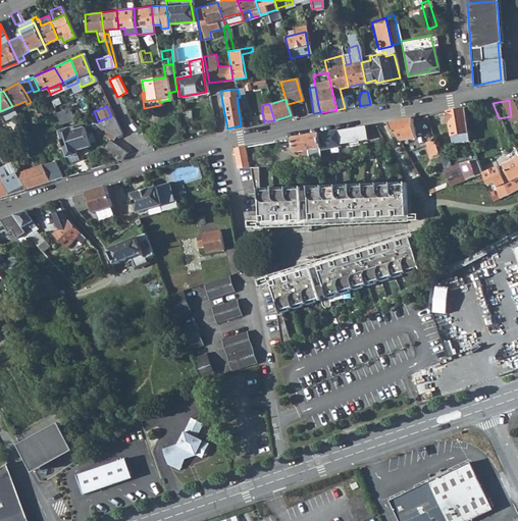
[(462,108),(445,111),(449,135),(465,132),(462,108)]
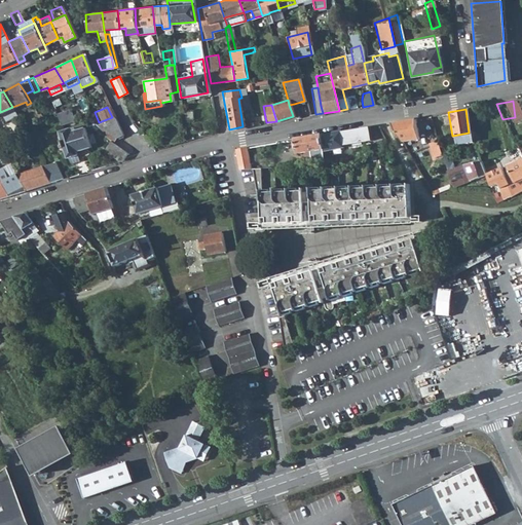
[(69,110),(56,115),(59,124),(72,121),(69,110)]
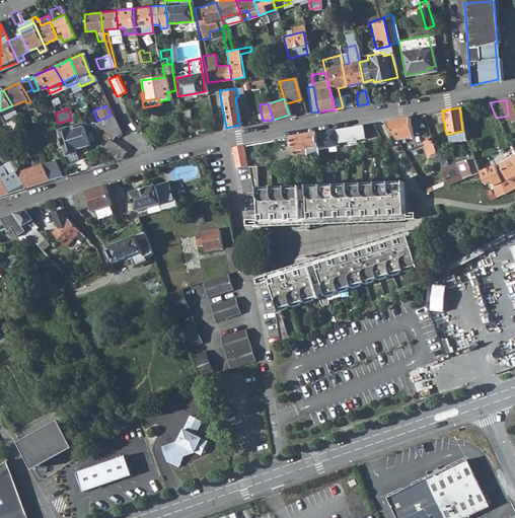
[(111,116),(97,121),(94,123),(112,136),(119,133),(111,116)]
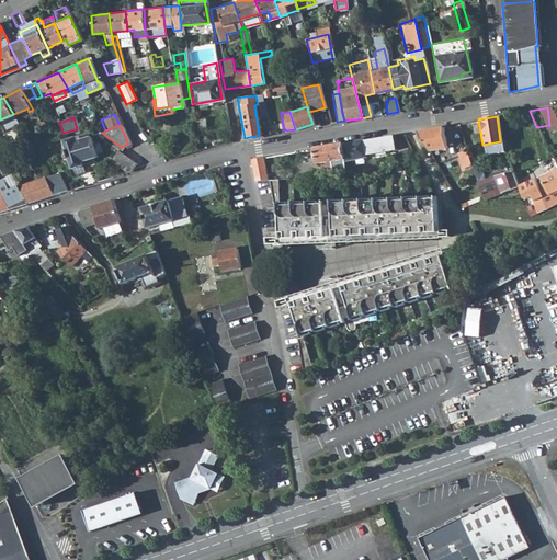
[(443,148),(440,126),(415,130),(425,151),(443,148)]
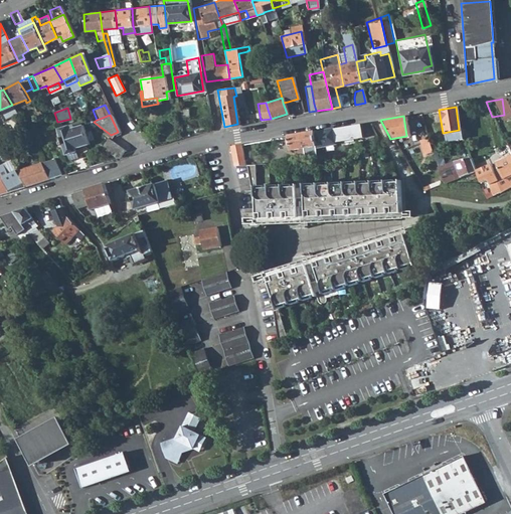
[(71,126),(55,130),(64,161),(74,159),(71,149),(86,145),(81,127),(72,129),(71,126)]
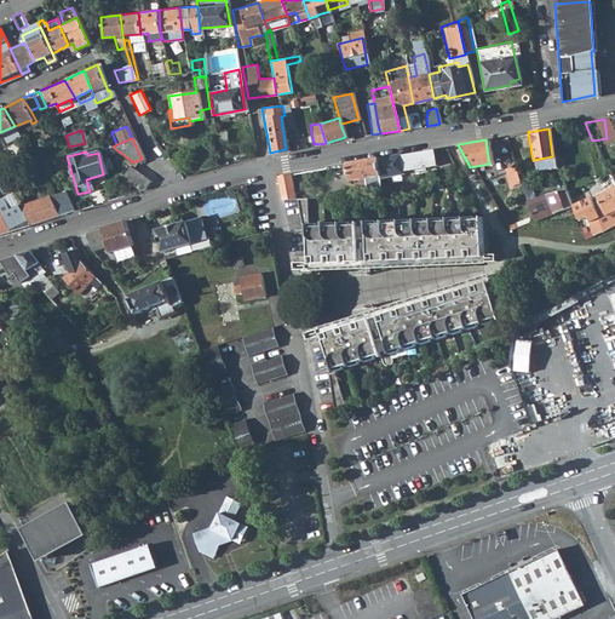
[(402,173),(402,172),(411,171),(408,156),(398,158),(398,155),(375,159),(378,175),(378,177),(402,173)]
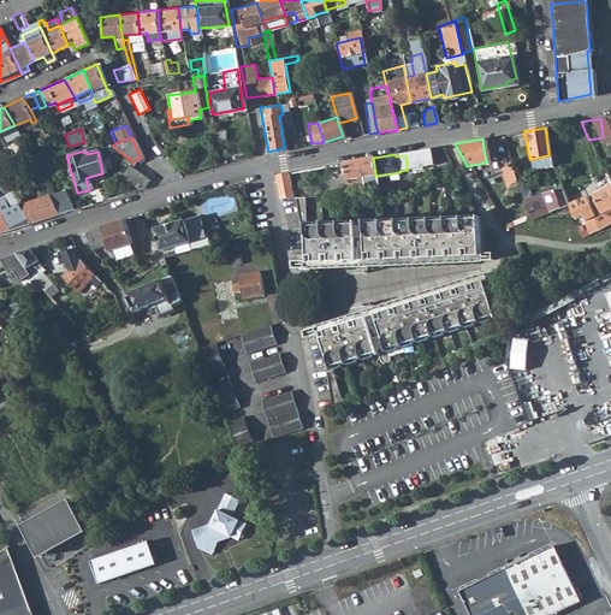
[(416,154),(405,155),(408,170),(399,171),(399,172),(419,170),(416,154)]
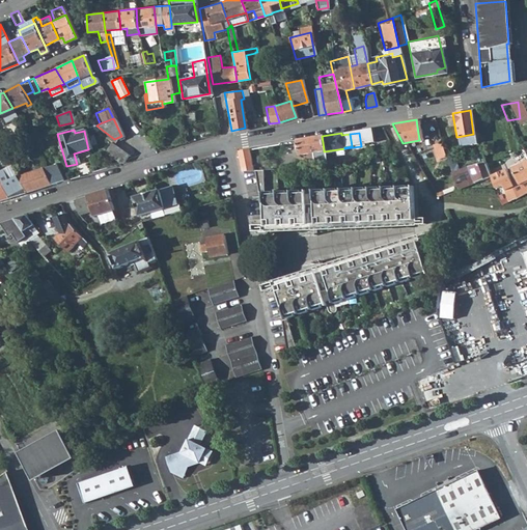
[(456,137),(459,145),(474,142),(473,134),(456,137)]
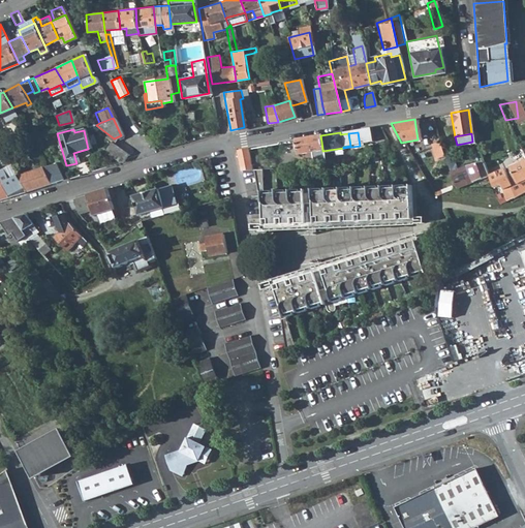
[(295,140),(298,153),(322,149),(320,135),(295,140)]
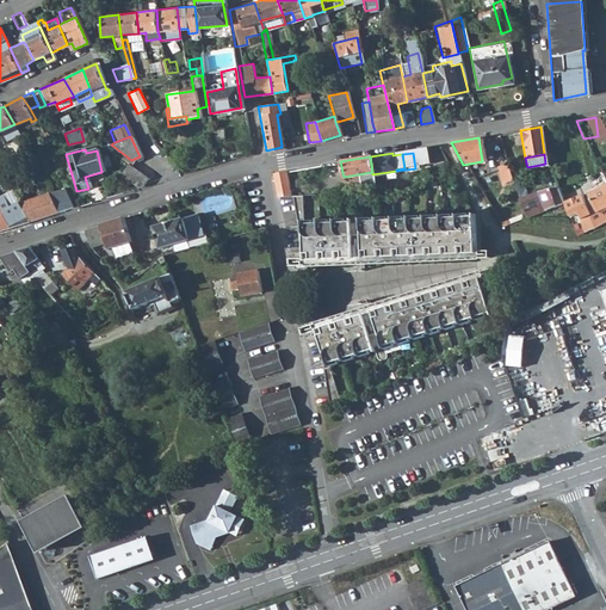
[(125,162),(117,174),(135,188),(140,186),(146,177),(125,162)]
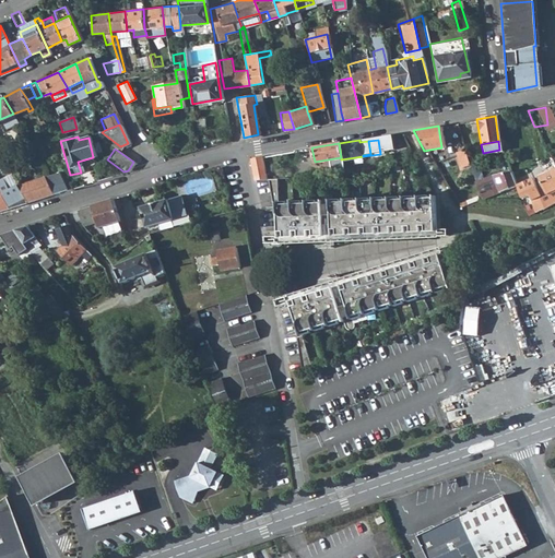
[(462,150),(453,152),(459,167),(467,165),(467,162),(462,150)]
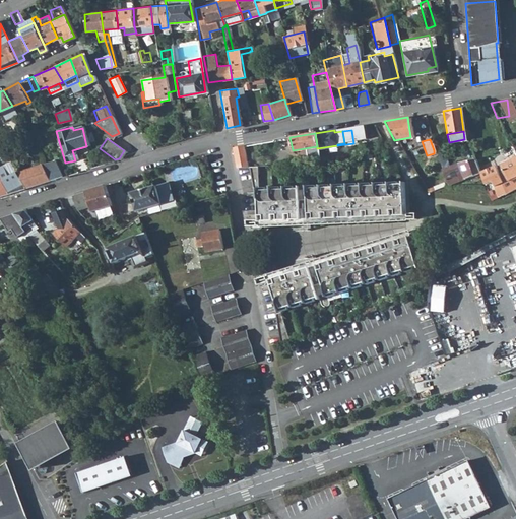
[(241,146),(231,147),(234,167),(244,167),(241,146)]
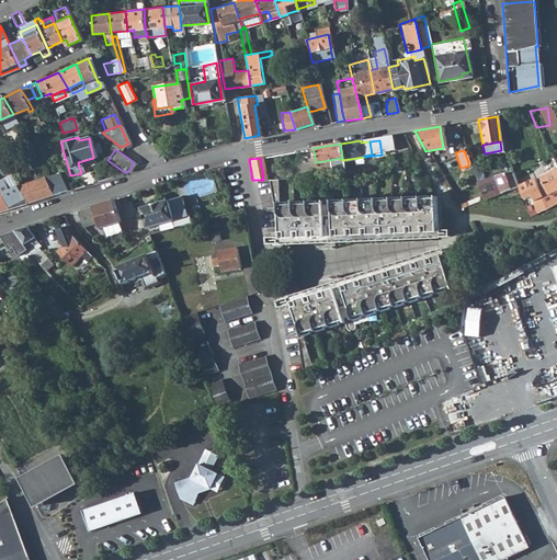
[(533,179),(531,174),(513,183),(514,185),(520,196),(529,192),(532,196),(531,197),(531,208),(536,206),(556,195),(556,171),(553,162),(535,171),(538,176),(533,179)]
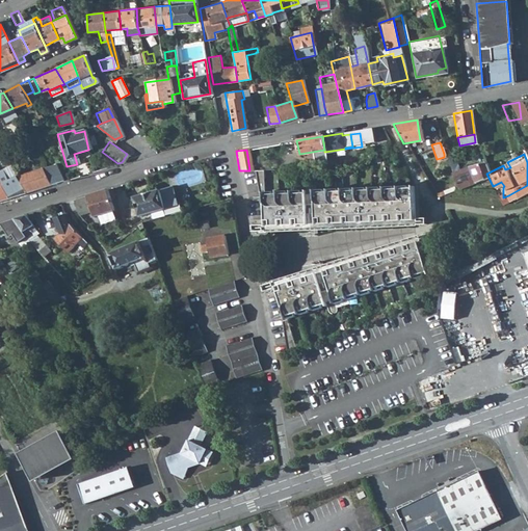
[(460,191),(487,176),(486,174),(484,163),(478,164),(471,165),(449,173),(454,187),(455,190),(457,193),(460,191)]
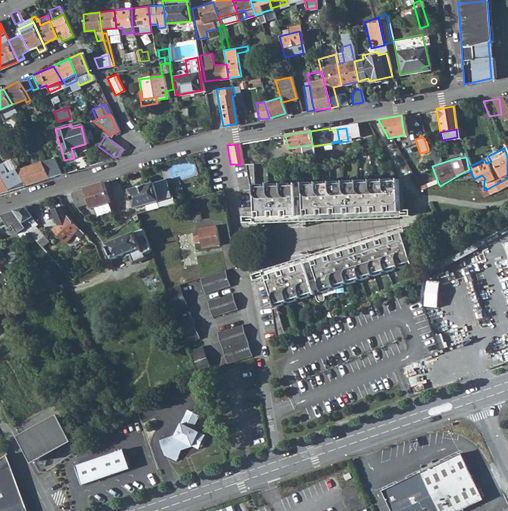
[(60,174),(52,158),(40,162),(48,177),(60,174)]
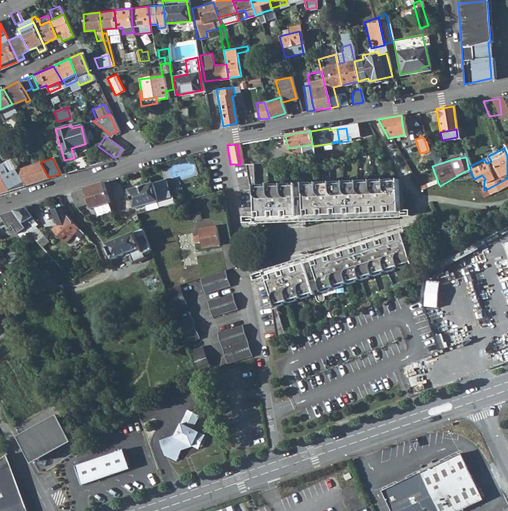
[(16,174),(22,186),(48,177),(40,162),(14,170),(16,174)]
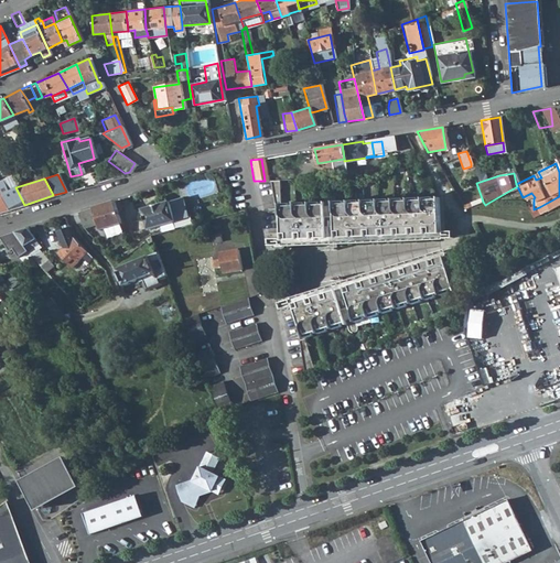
[(267,180),(270,203),(277,203),(276,180),(267,180)]
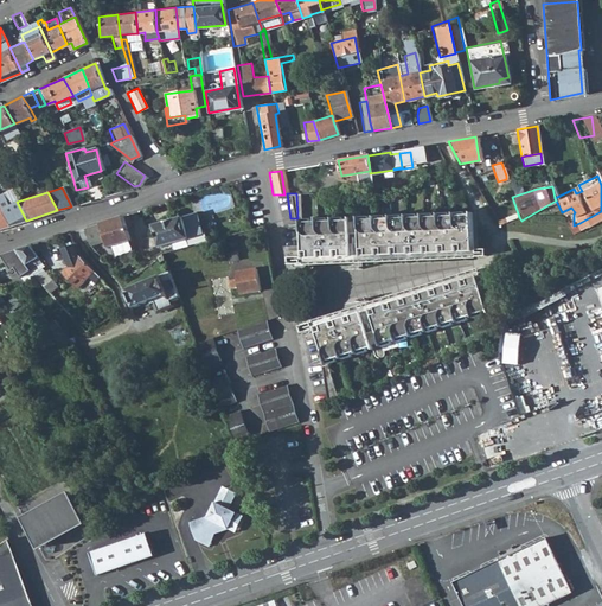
[(19,206),(0,214),(0,216),(5,227),(26,221),(19,206)]
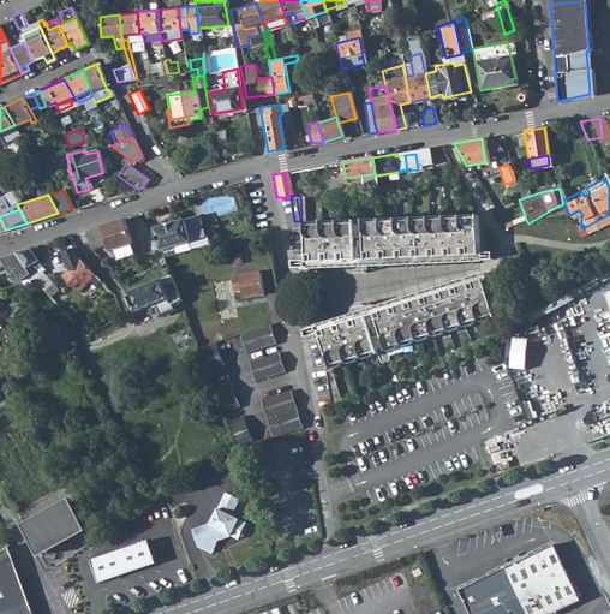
[(410,222),(393,222),(376,224),(360,224),(359,219),(359,212),(358,210),(357,209),(354,209),(352,209),(351,210),(351,213),(351,219),(351,225),(335,226),(318,226),(301,227),(301,258),(288,260),(289,266),(490,257),(489,252),(476,252),(474,220),(458,220),(441,221),(425,221),(410,222)]
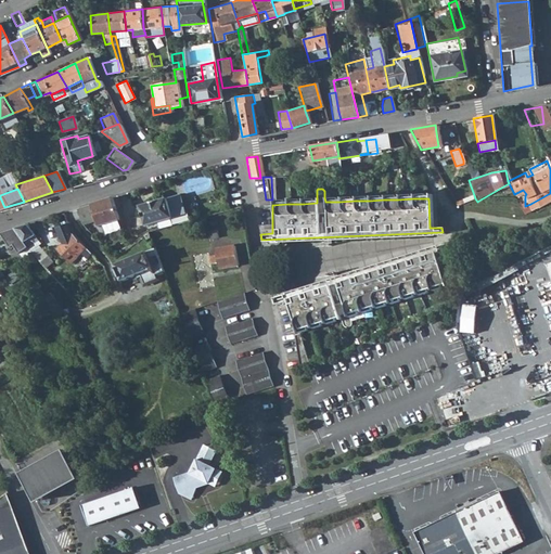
[(223,196),(227,209),(239,206),(235,193),(223,196)]
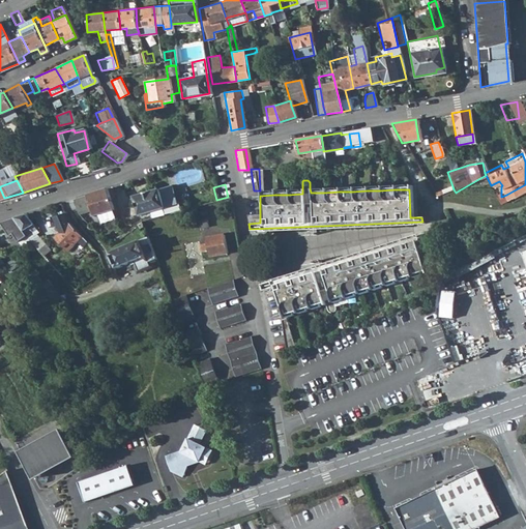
[(106,187),(85,194),(89,208),(92,215),(112,209),(106,187)]
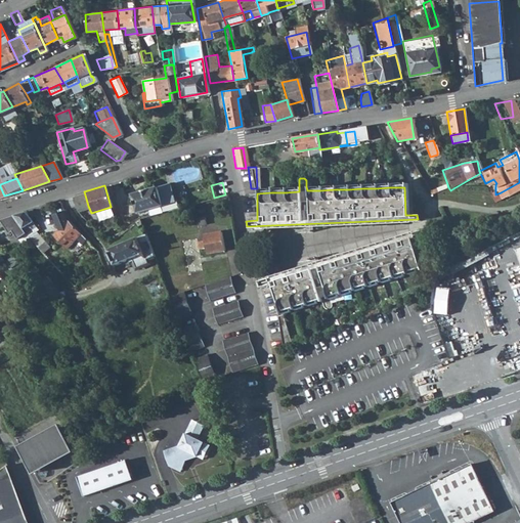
[(158,206),(160,212),(166,210),(175,208),(169,185),(157,188),(156,186),(130,194),(136,213),(158,206)]
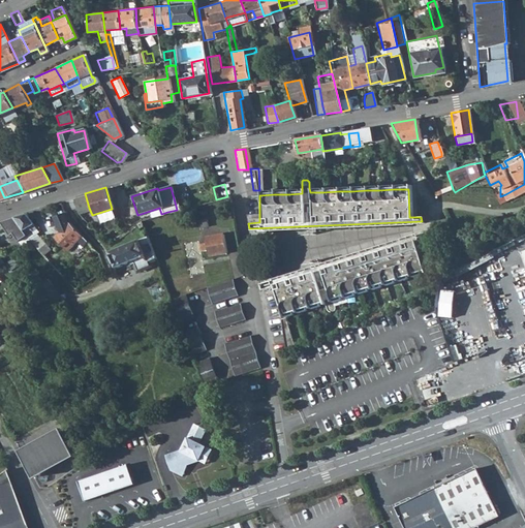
[(70,198),(74,213),(87,209),(89,208),(85,193),(70,198)]
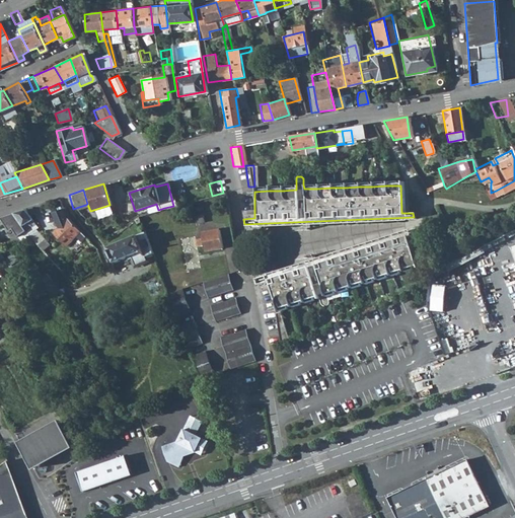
[(146,208),(147,213),(158,210),(156,204),(146,208)]
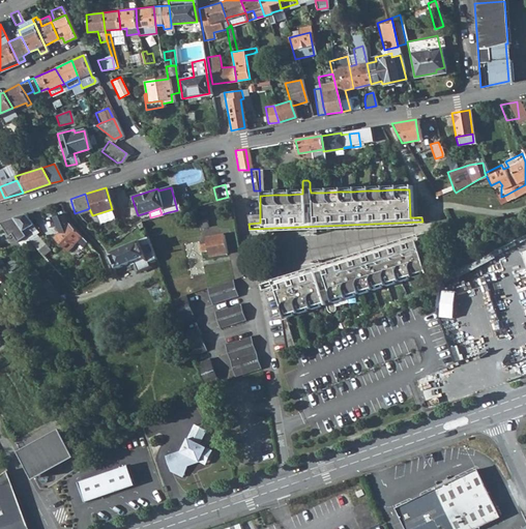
[(74,240),(79,236),(66,222),(63,212),(51,217),(57,231),(52,236),(61,245),(64,250),(69,245),(74,240)]
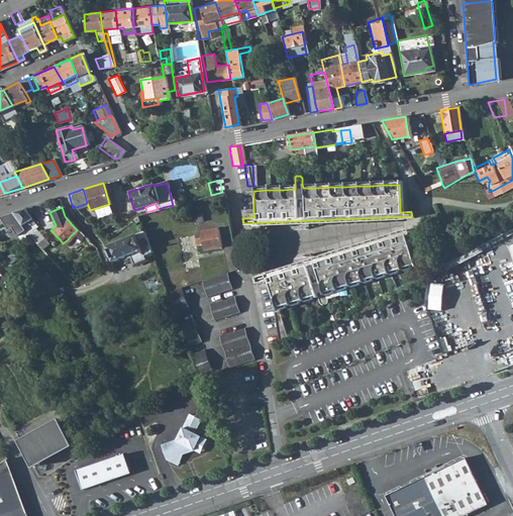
[(11,212),(18,221),(24,230),(33,223),(23,208),(11,212)]
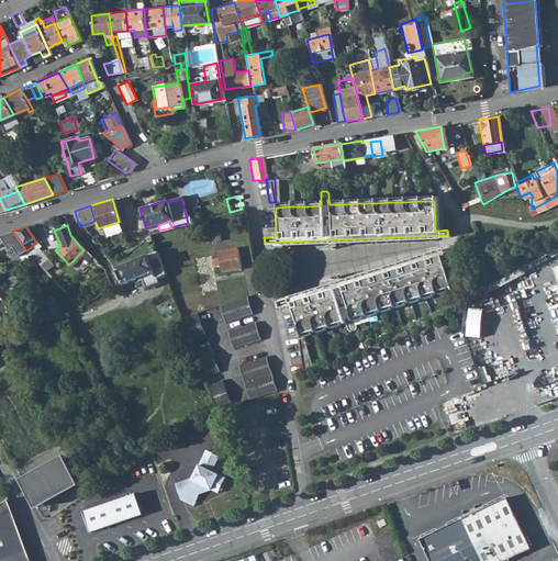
[(0,240),(7,250),(20,240),(12,231),(0,234),(0,240)]
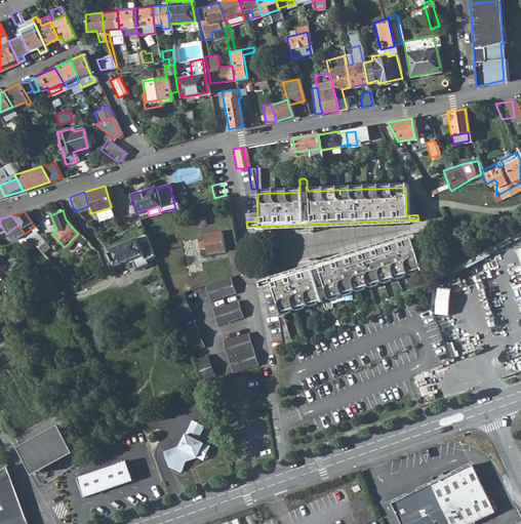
[(203,224),(201,216),(188,219),(190,227),(203,224)]
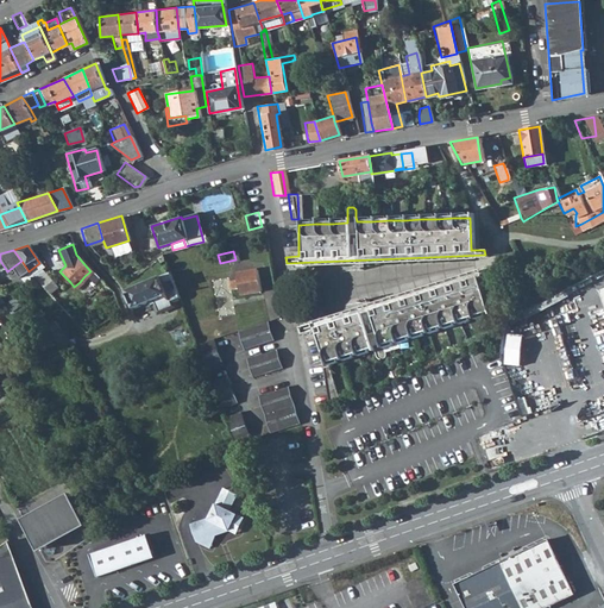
[(377,339),(391,334),(407,330),(423,325),(439,320),(454,315),(470,311),(485,306),(476,277),(489,274),(486,267),(466,273),(297,325),(300,331),(313,327),(322,356),(338,351),(353,346),(367,342),(370,348),(371,353),(372,355),(375,356),(376,356),(378,356),(379,356),(381,353),(381,352),(381,350),(378,345),(377,339)]
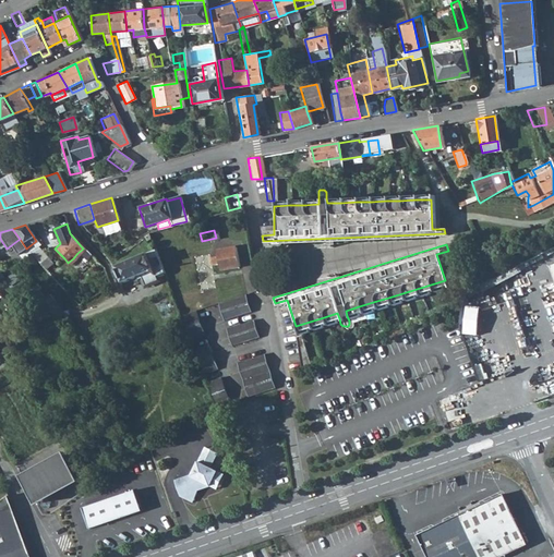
[(29,254),(43,268),(50,261),(37,247),(29,254)]
